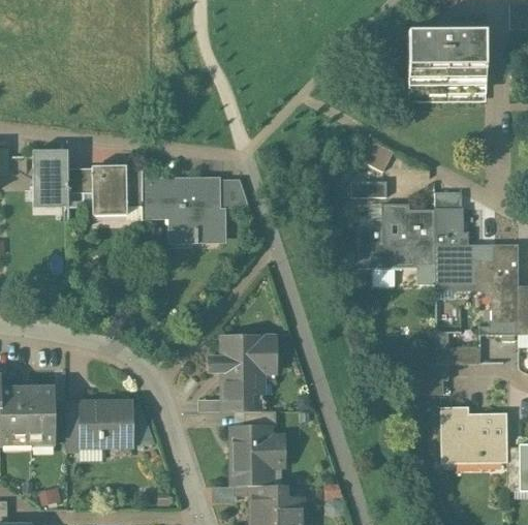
[(527,1),(510,2),(510,26),(527,26),(527,1)]
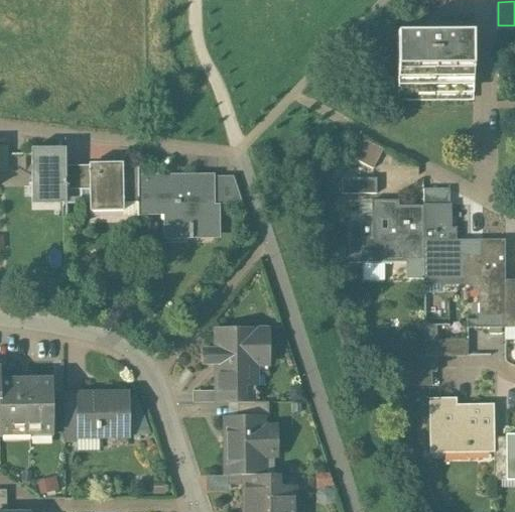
[(473,29),(398,30),(399,86),(474,85),(473,29)]
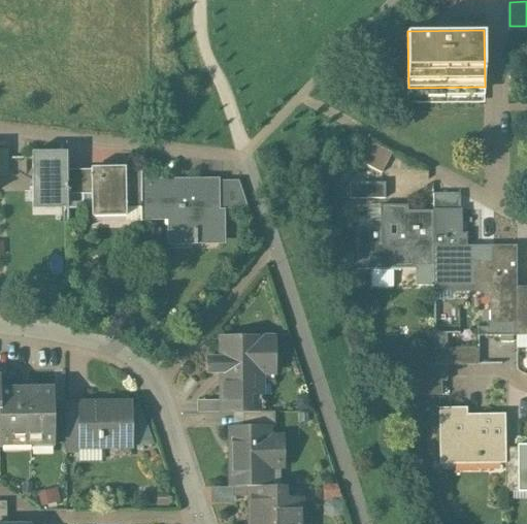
[(0,171),(9,172),(8,145),(0,145),(0,171)]
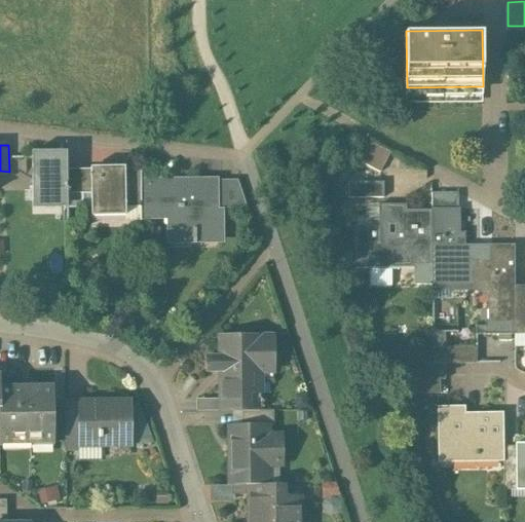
[(68,153),(34,153),(34,183),(39,183),(39,198),(68,198),(68,190),(68,166),(68,153)]
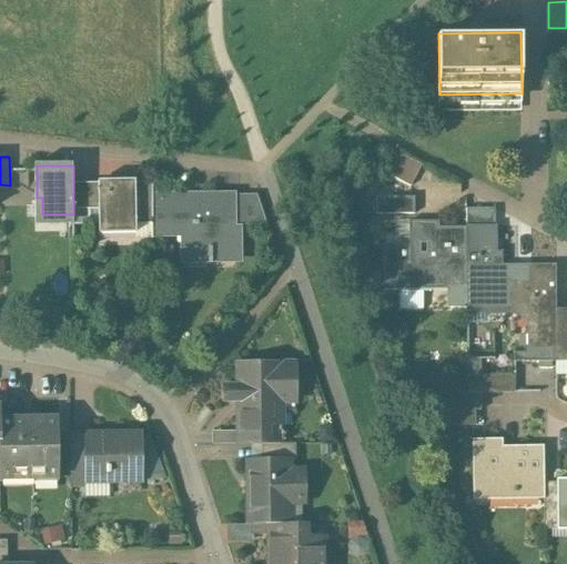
[(100,205),(100,179),(88,180),(88,205),(91,205),(100,205)]
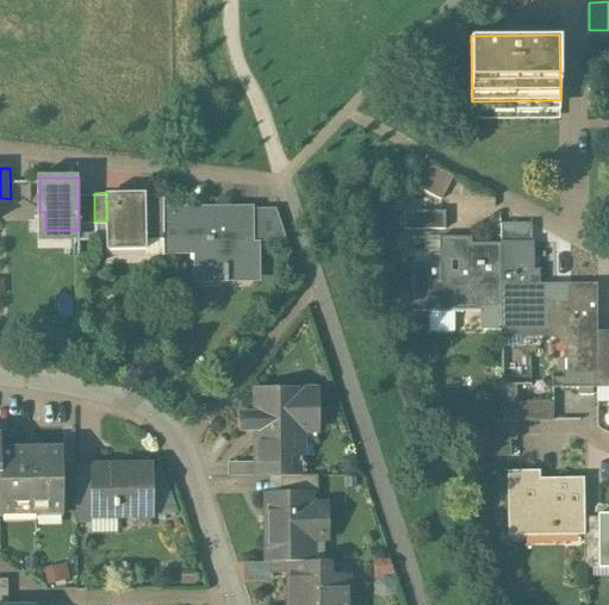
[(165,192),(107,192),(107,220),(107,241),(147,241),(147,230),(165,230),(165,206),(165,192)]
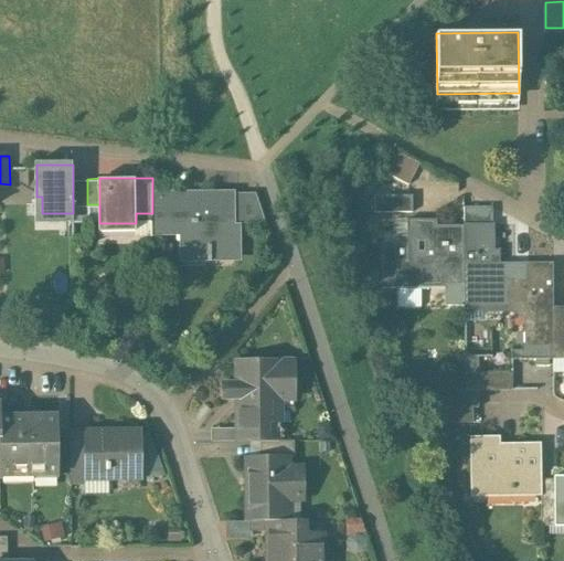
[(87,179),(73,179),(73,204),(87,204),(87,179)]
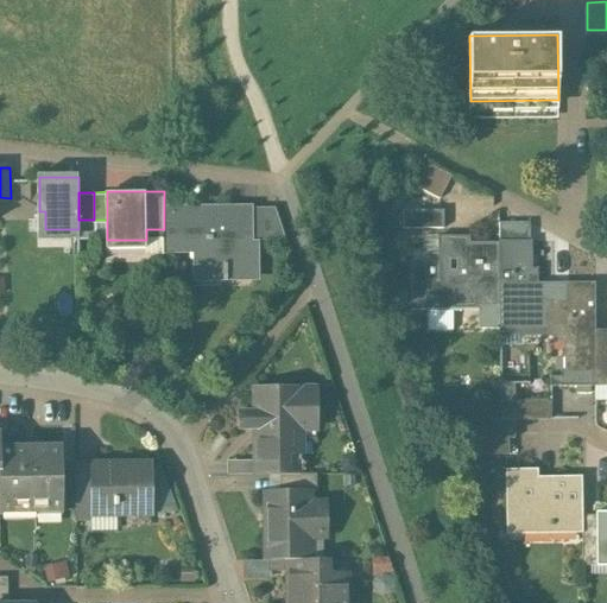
[(254,204),(164,205),(164,229),(165,243),(206,243),(206,271),(254,271),(254,236),(254,204)]
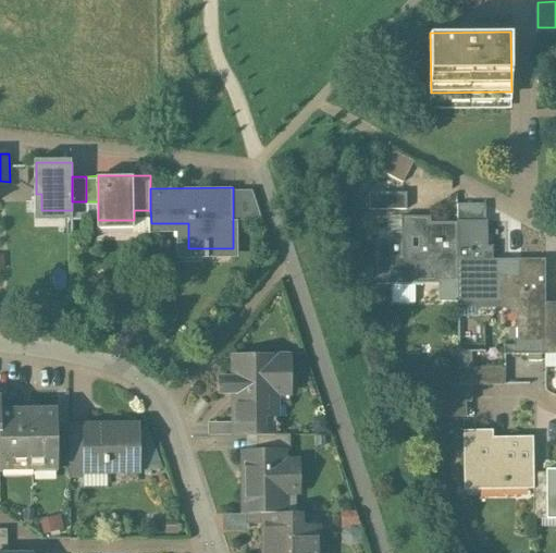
[(254,187),(233,187),(233,217),(263,217),(254,187)]
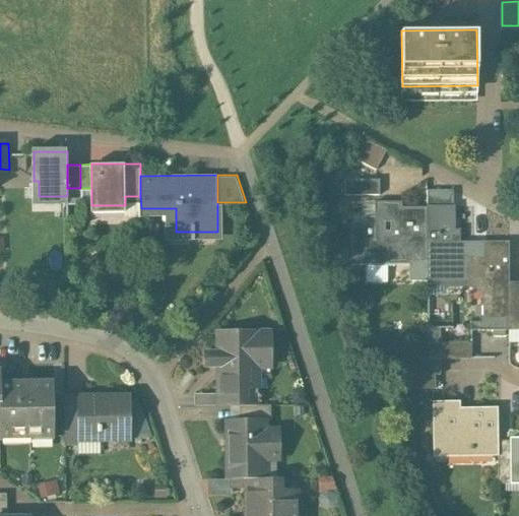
[(380,177),(345,177),(345,193),(380,193),(380,177)]
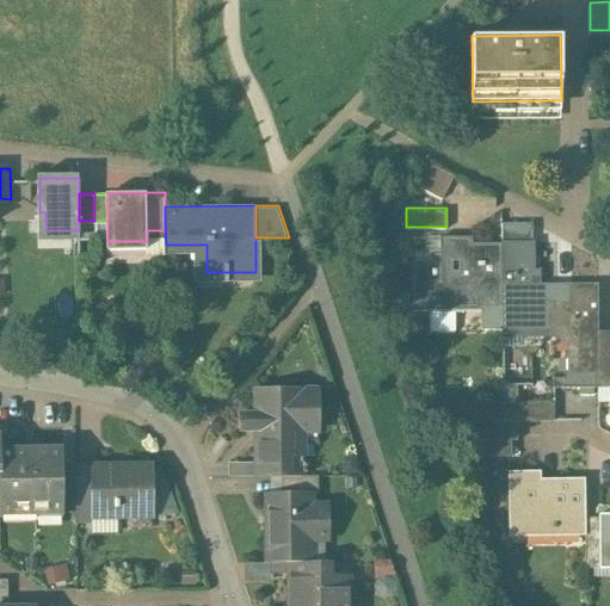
[(533,220),(501,221),(503,239),(534,239),(533,220)]
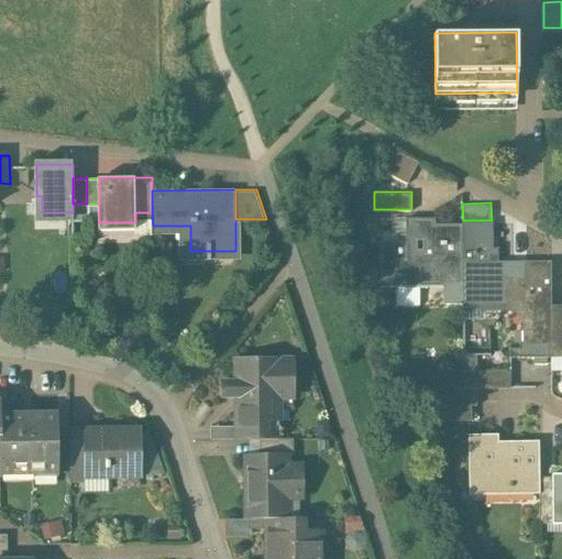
[(87,204),(73,204),(73,212),(73,219),(90,219),(90,204),(87,204)]
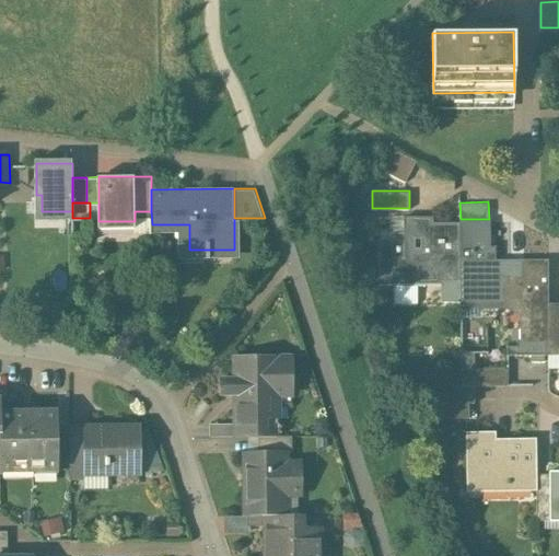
[(423,221),(423,215),(404,215),(405,238),(405,255),(394,255),(394,275),(394,276),(394,282),(461,282),(461,221),(423,221)]
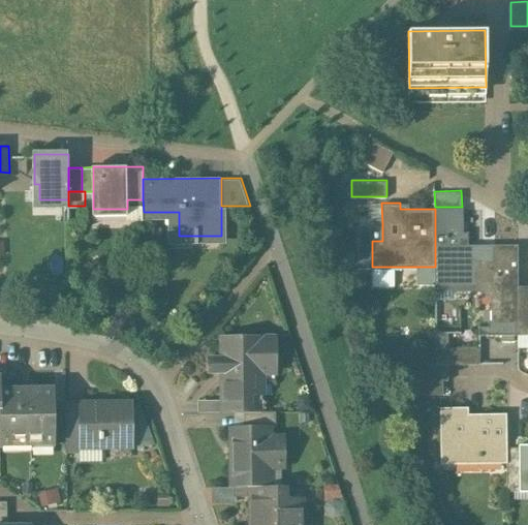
[(518,243),(468,244),(468,230),(463,230),(463,207),(462,207),(435,207),(435,209),(435,267),(435,283),(459,283),(459,277),(495,277),(495,302),(491,302),(492,320),(489,320),(489,326),(479,326),(479,334),(519,334),(518,284),(518,243)]
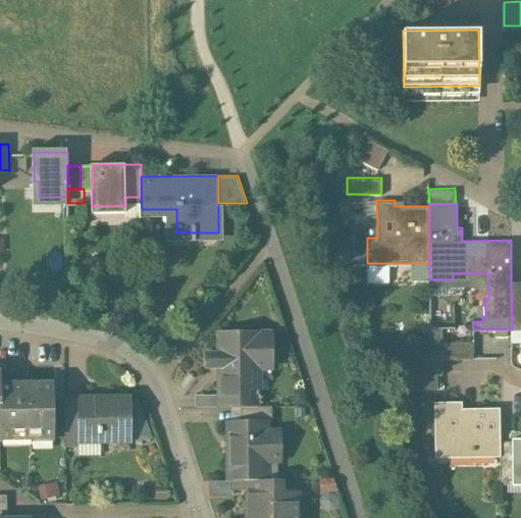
[(377,221),(356,222),(356,236),(353,236),(353,264),(367,263),(367,257),(367,256),(367,238),(377,238),(377,221)]
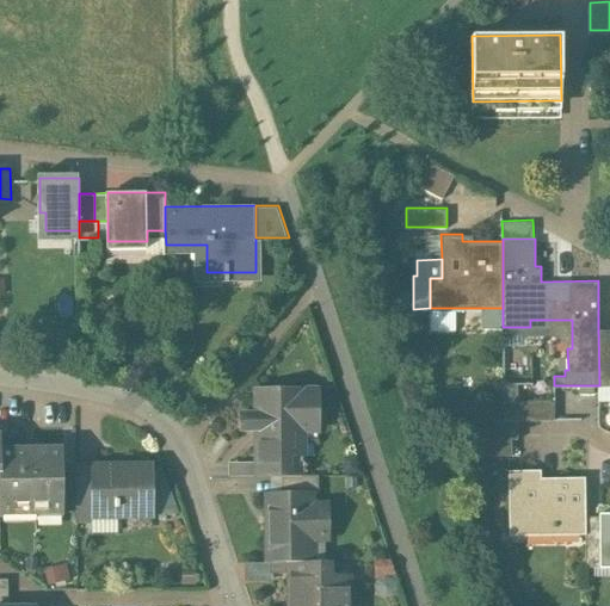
[(609,328),(598,328),(599,385),(609,384),(609,328)]
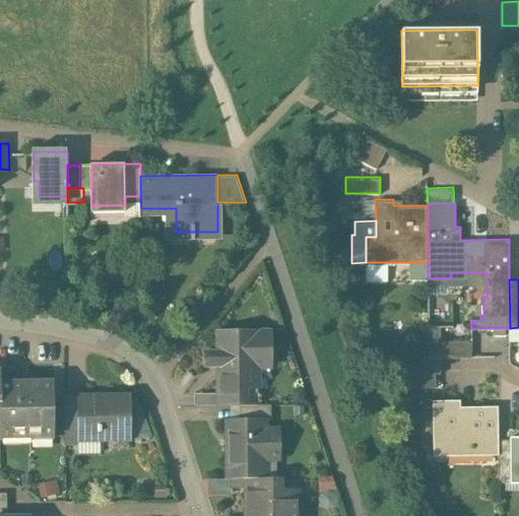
[(270,329),(218,329),(218,403),(239,403),(241,403),(257,403),(257,389),(252,389),(252,358),(270,358),(270,329)]
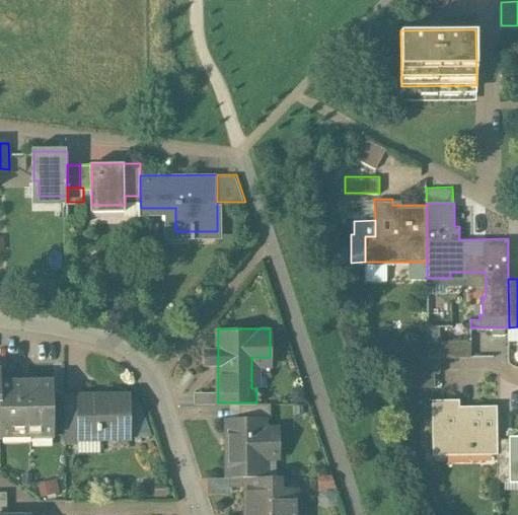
[(471,339),(428,339),(428,356),(435,356),(440,356),(471,355),(471,339)]
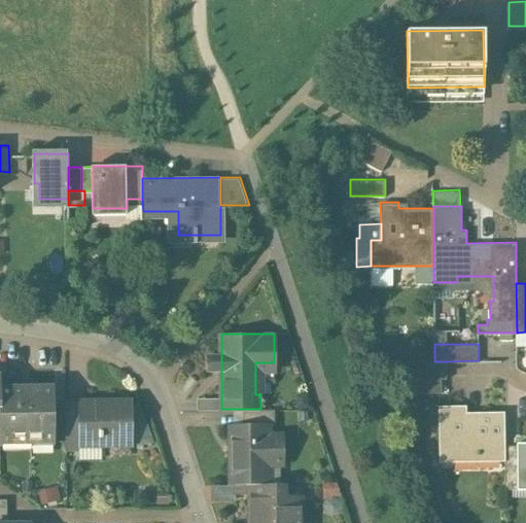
[(447,378),(447,361),(442,361),(434,361),(418,361),(418,392),(442,391),(442,378),(447,378)]
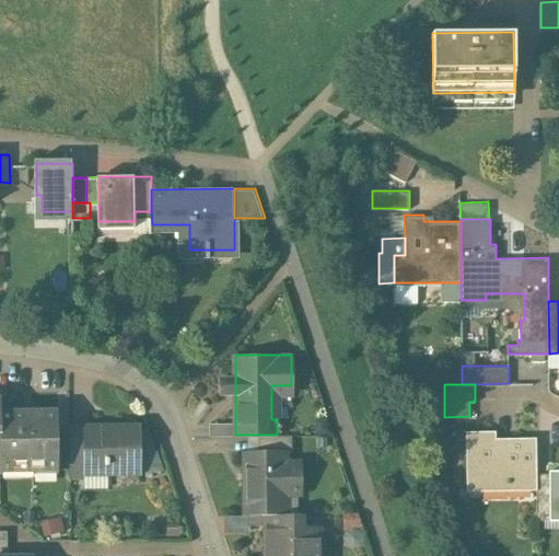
[(58,467),(57,413),(0,414),(1,454),(1,467),(58,467)]
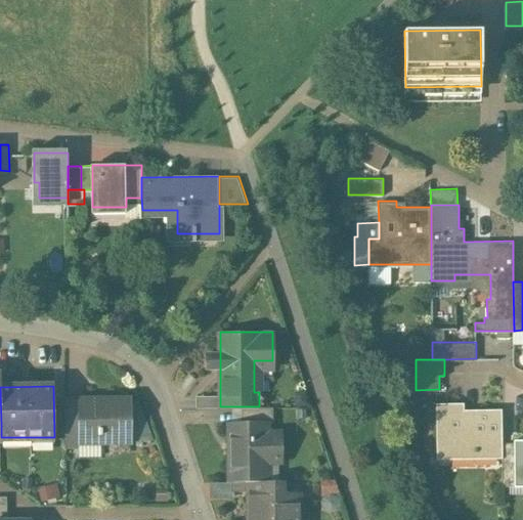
[(81,402),(81,397),(66,397),(67,447),(82,447),(82,436),(80,436),(79,436),(79,403),(81,402)]
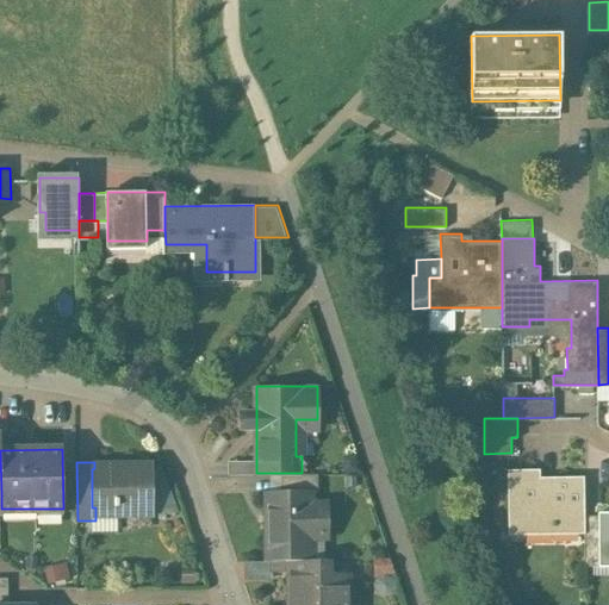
[(134,465),(134,468),(94,468),(92,469),(92,507),(93,507),(95,507),(116,506),(116,513),(151,512),(150,463),(134,465)]
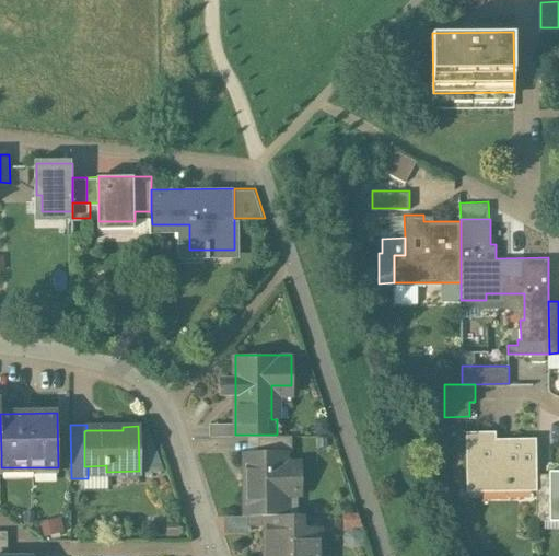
[(536,437),(496,437),(496,430),(467,430),(467,489),(537,488),(537,487),(536,437)]
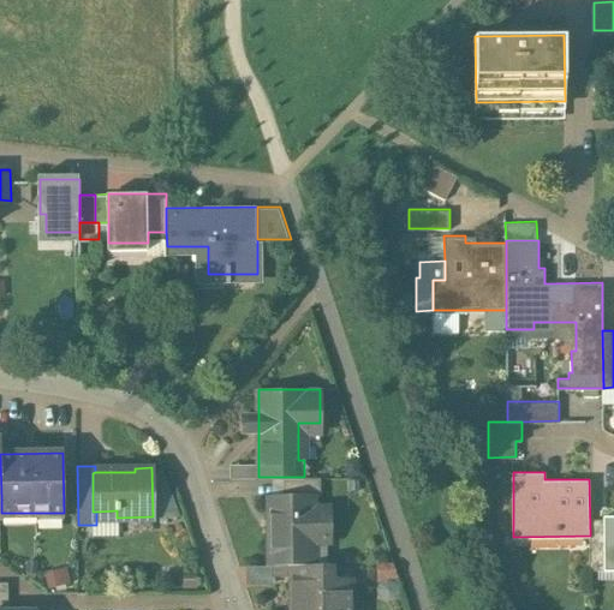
[(285,477),(282,477),(282,495),(313,495),(313,477),(304,477),(285,477)]
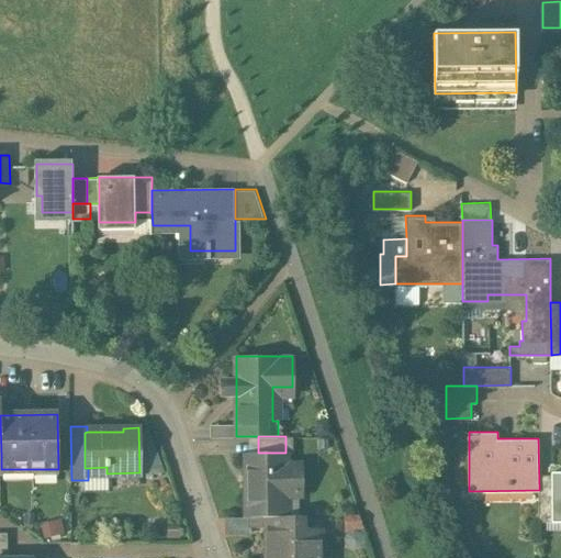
[(258,453),(249,453),(249,515),(266,515),(285,515),(285,489),(299,489),(299,466),(285,466),(285,453),(258,453)]
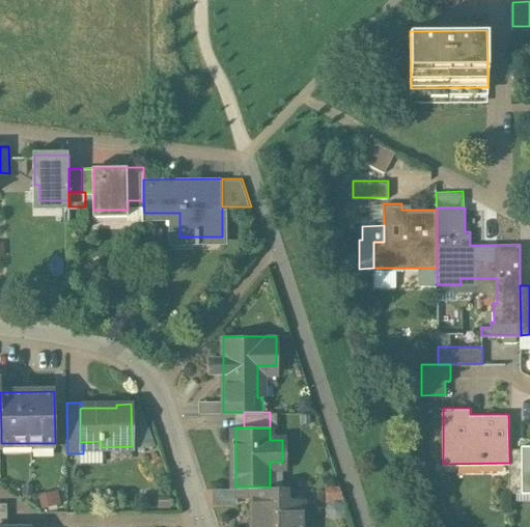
[(522,483),(522,462),(509,462),(509,463),(509,492),(524,492),(524,483),(522,483)]
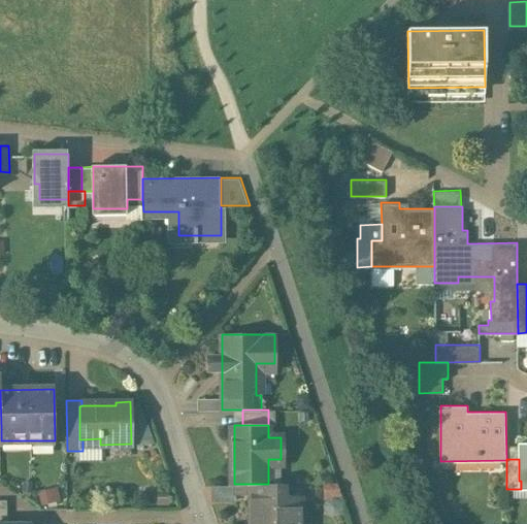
[(268,484),(250,484),(250,523),(301,523),(302,496),(285,496),(285,483),(268,484)]
